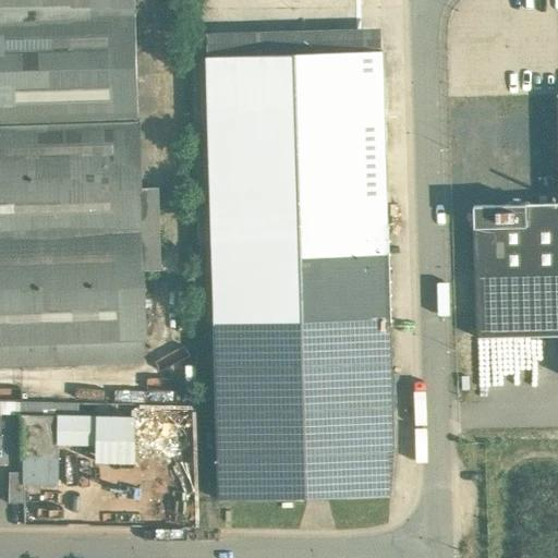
[(134,0),(0,0),(0,342),(142,338),(143,338),(143,339),(145,339),(143,270),(141,187),(134,0)]
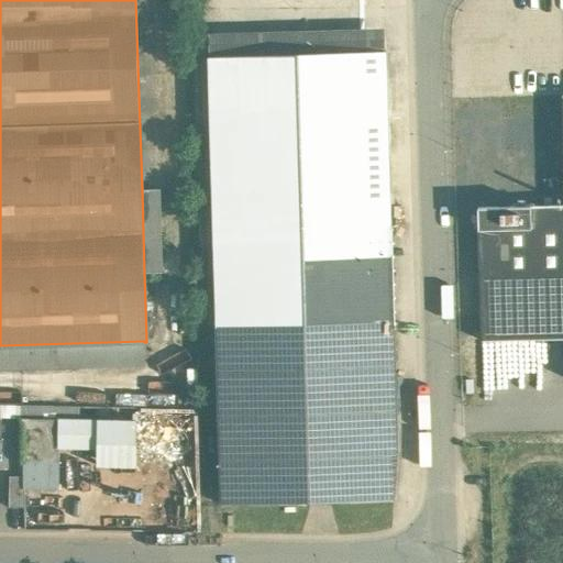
[(385,51),(208,55),(221,504),(395,499),(398,449),(395,321),(394,321),(385,51)]
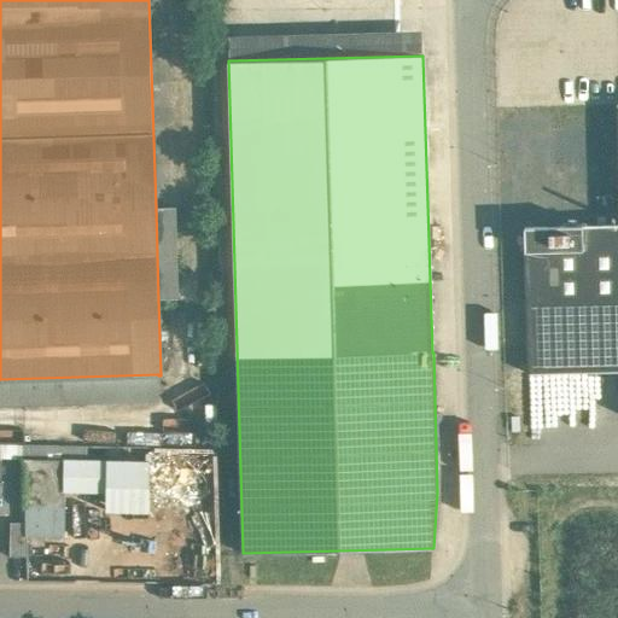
[(617,123),(617,223),(524,227),(529,373),(617,371),(617,104),(617,123)]
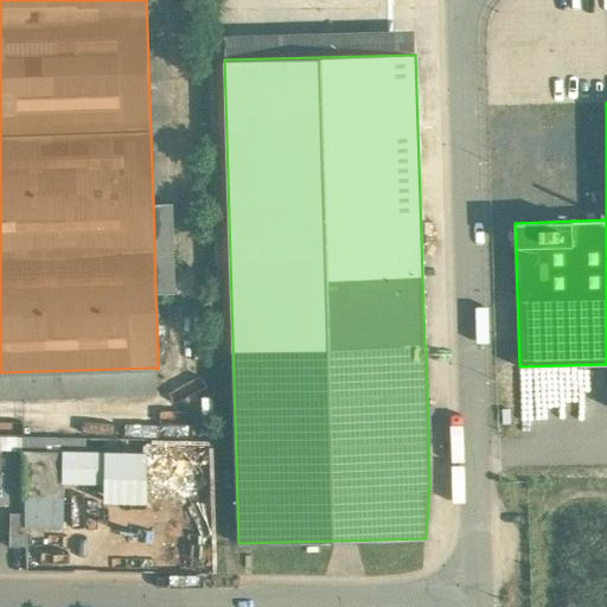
[(172,203),(153,204),(155,294),(174,293),(172,203)]
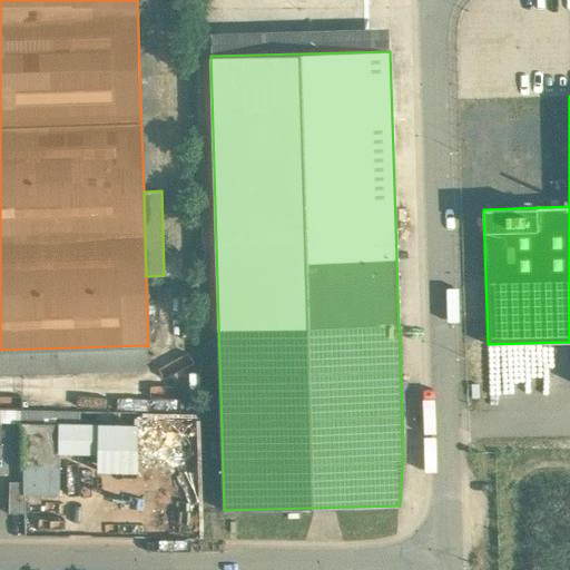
[(145,345),(0,350),(0,372),(145,369),(145,345)]
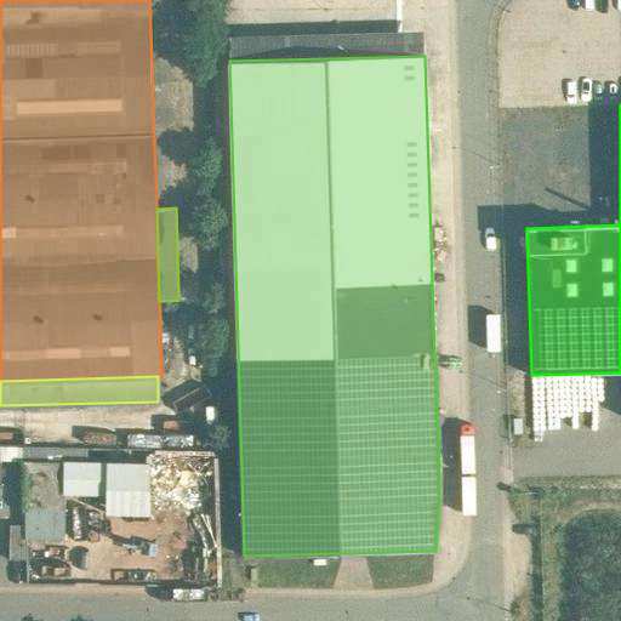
[(0,445),(0,457),(117,457),(117,445),(0,445)]
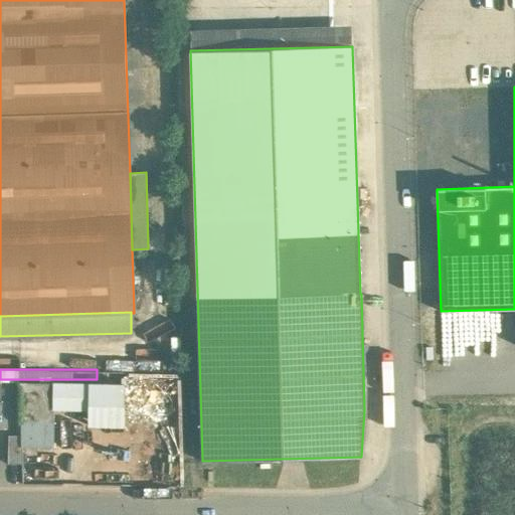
[(125,384),(20,382),(21,422),(54,422),(54,409),(89,410),(89,425),(124,426),(125,384)]
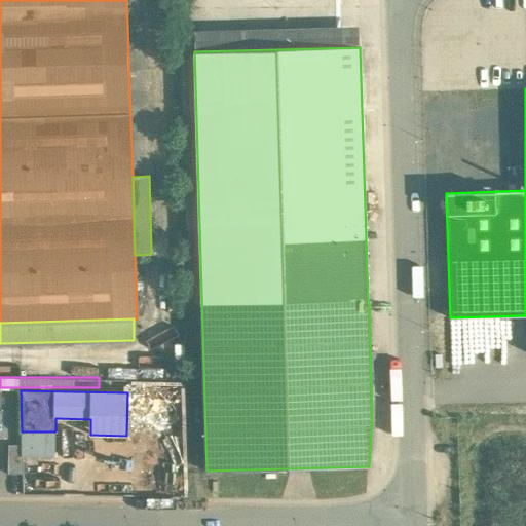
[(55,431),(22,431),(23,445),(23,456),(55,457),(55,431)]
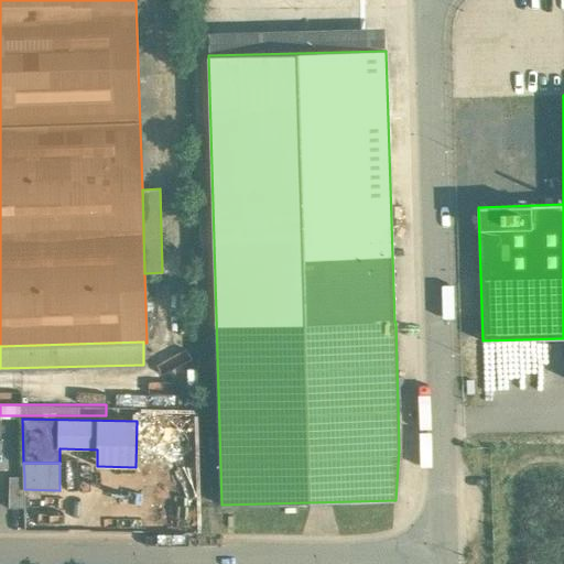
[(24,477),(10,477),(10,508),(24,508),(24,489),(24,477)]
